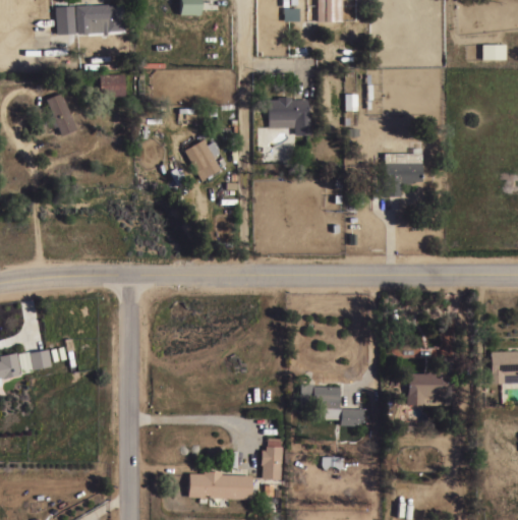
[(180,14),(180,0),(200,0),(200,14),(180,14)]
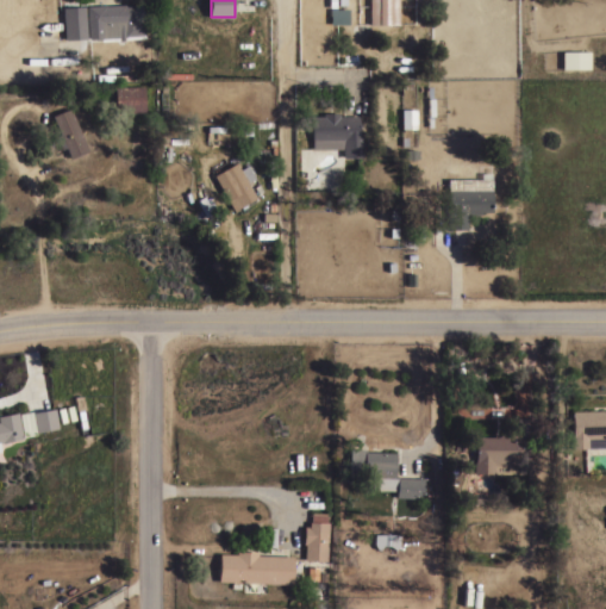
[(372,0),(401,0),(401,25),(372,25),(372,0)]
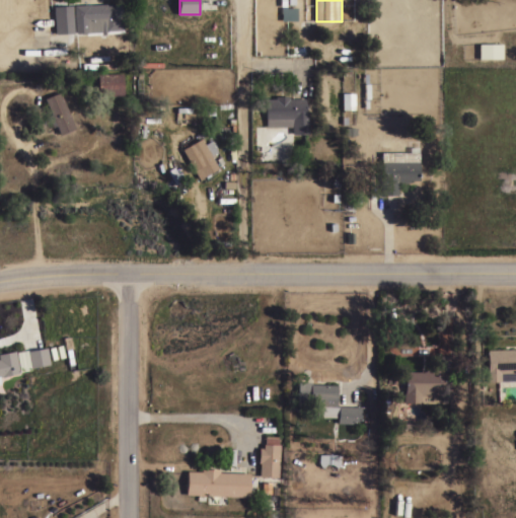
[(86,23),(77,24),(75,5),(91,4),(91,5),(108,4),(116,4),(117,18),(125,18),(126,29),(109,30),(109,31),(87,33),(86,23)]
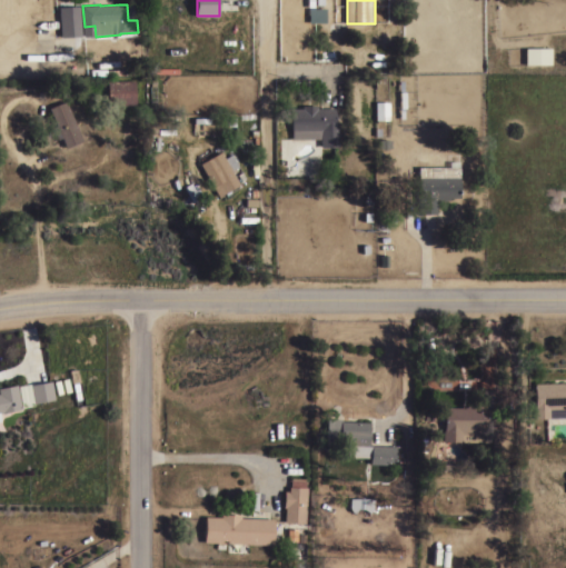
[(328,9),(328,22),(310,22),(310,9),(328,9)]
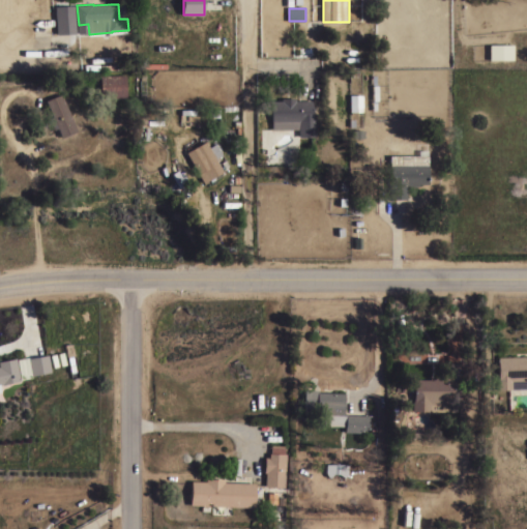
[(68,12),(68,19),(74,19),(75,26),(69,27),(69,33),(58,33),(57,12),(68,12)]
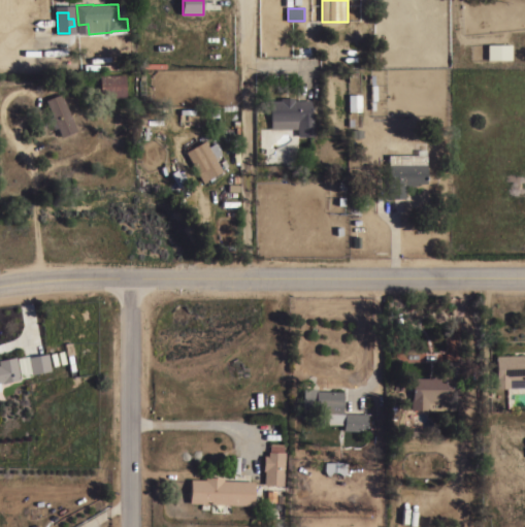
[(513,44),(513,60),(489,60),(489,45),(513,44)]
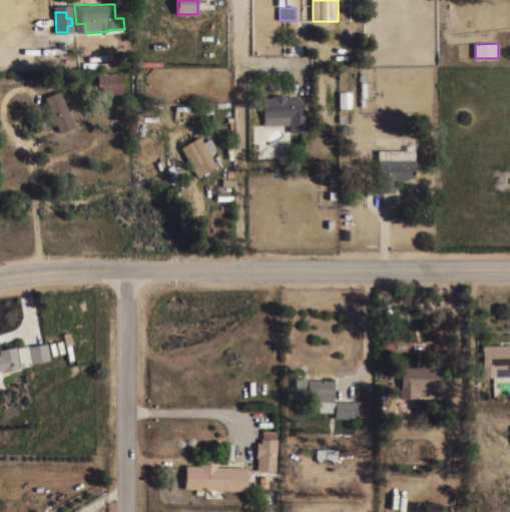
[(123,72),(123,94),(98,95),(98,73),(123,72)]
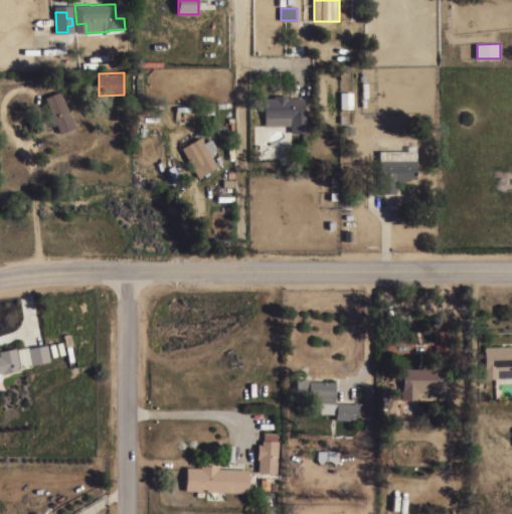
[(76,128),(61,134),(45,98),(60,92),(76,128)]
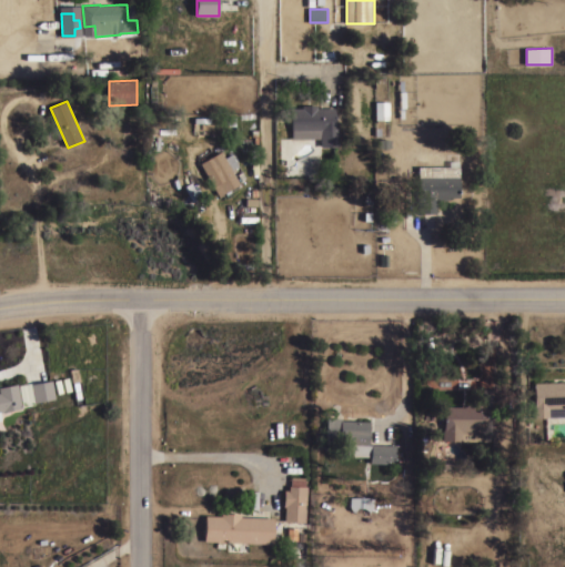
[(376,102),(390,102),(391,120),(376,120),(376,102)]
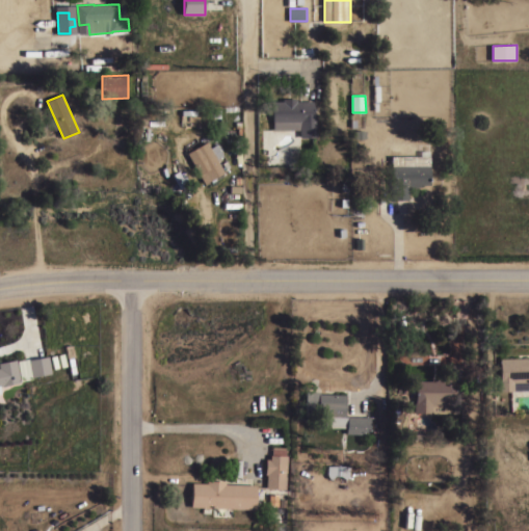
[(274,102),(284,101),(284,99),(298,99),(298,102),(315,101),(315,115),(318,115),(318,137),(301,138),(301,130),(274,130),(274,102)]
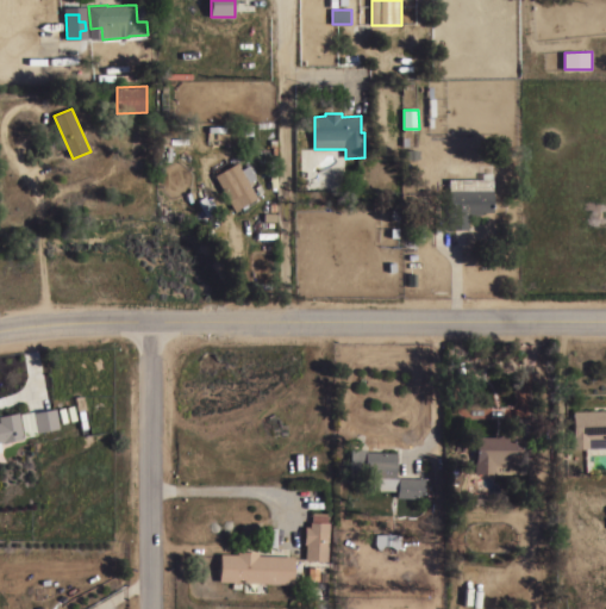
[(216,175),(238,163),(258,198),(236,211),(216,175)]
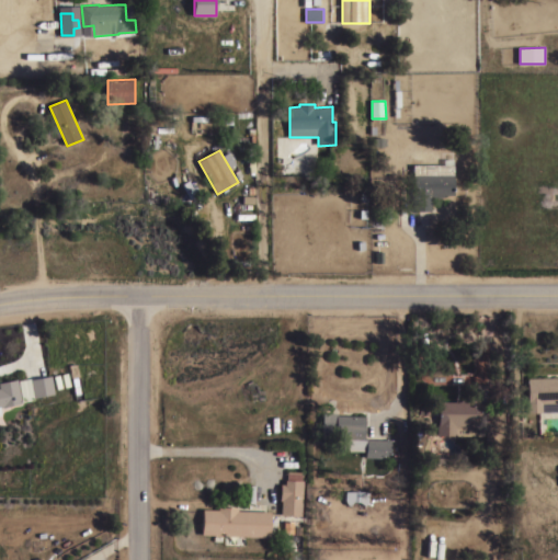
[(414,166),(455,164),(455,195),(444,195),(444,197),(432,197),(432,212),(414,212),(414,166)]
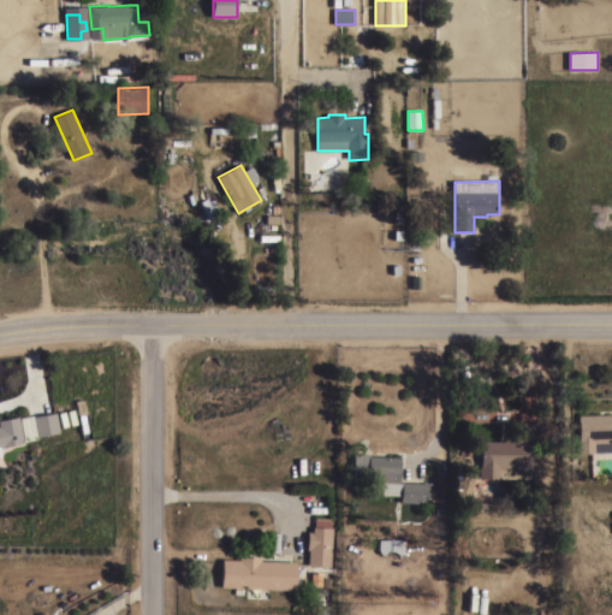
[(40,437),(35,417),(57,413),(60,432),(40,437)]
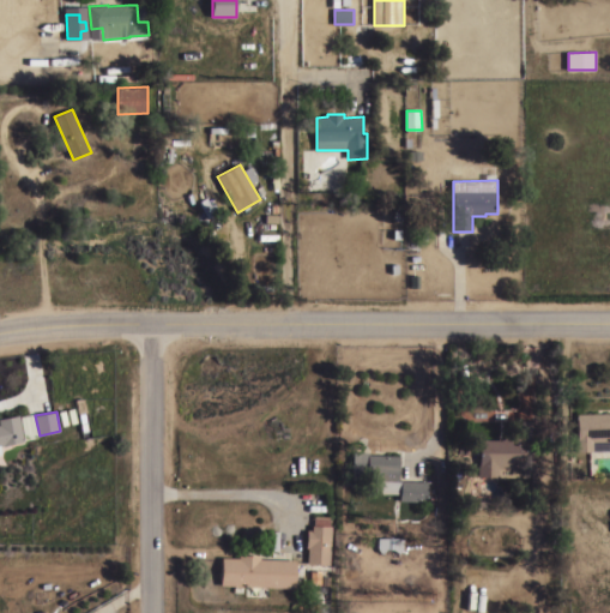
[(609,450),(578,452),(578,439),(579,439),(578,415),(609,414),(609,450)]
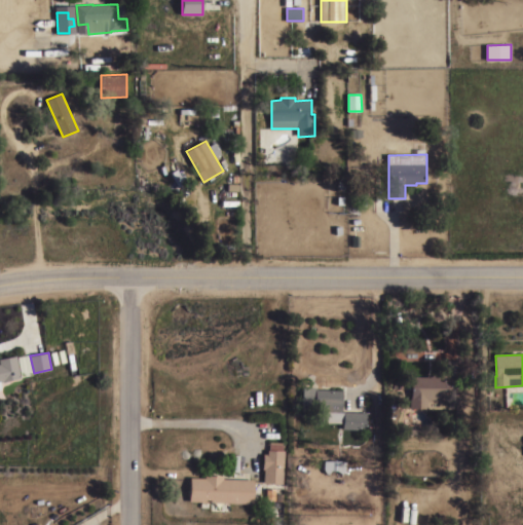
[(0,364),(1,364),(0,360),(17,355),(22,378),(0,382),(0,364)]
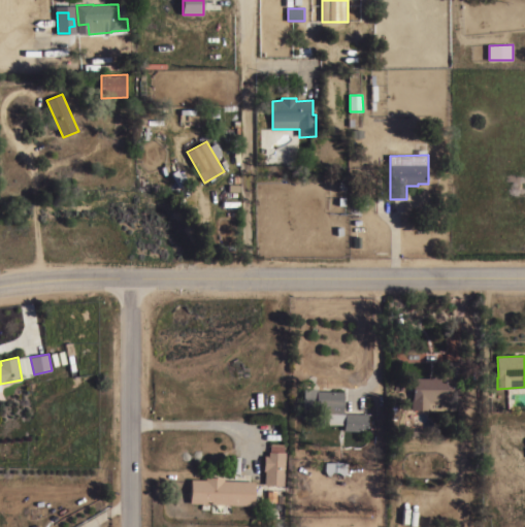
[(462,376),(462,396),(458,396),(458,394),(454,394),(454,410),(413,409),(413,392),(414,392),(414,379),(430,379),(430,376),(462,376)]
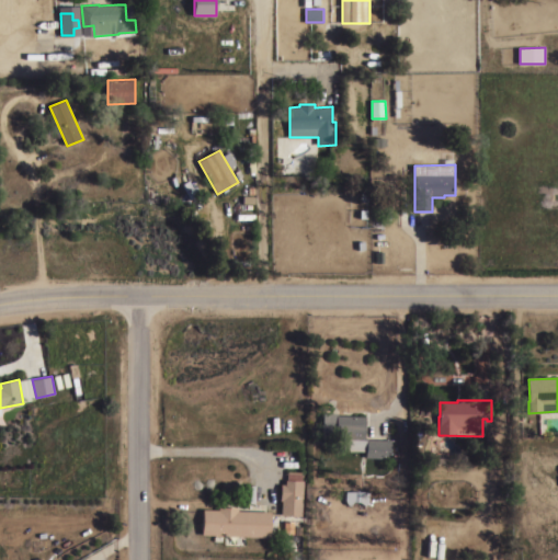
[(366,416),(365,438),(368,438),(368,440),(393,441),(391,459),(367,458),(367,452),(351,450),(345,445),(339,445),(340,441),(322,440),(323,413),(339,413),(339,415),(366,416)]
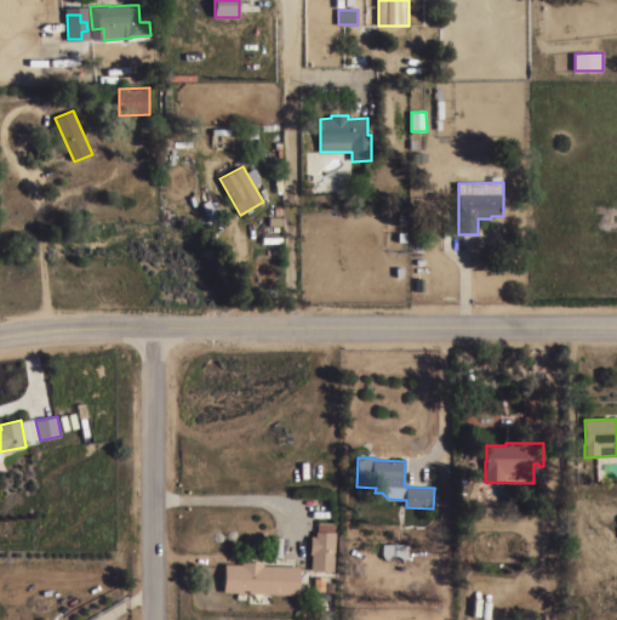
[(335,572),(312,570),(313,555),(310,555),(312,536),(316,536),(316,532),(319,532),(319,522),(335,523),(333,533),(336,533),(335,572)]
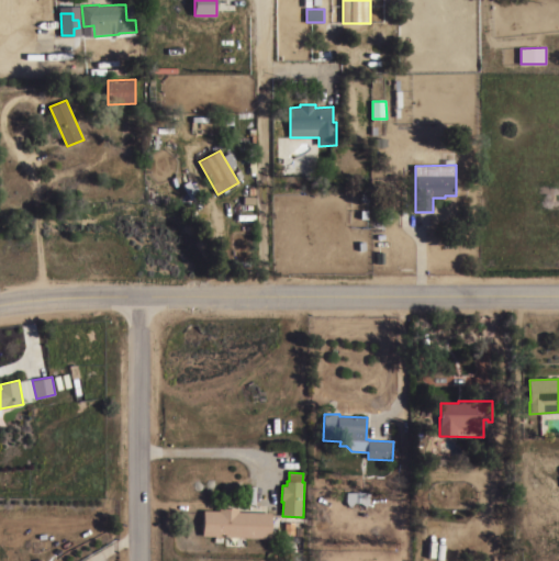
[(370,502),(367,507),(361,503),(360,503),(358,504),(357,503),(355,503),(351,507),(348,505),(347,501),(347,493),(356,493),(358,492),(361,493),(370,493),(370,502)]
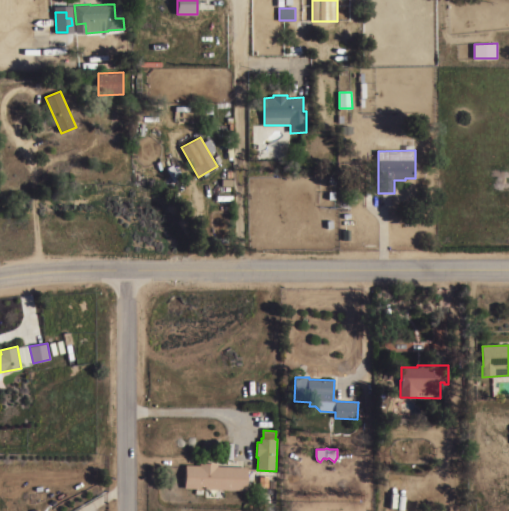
[(200,465),(200,463),(218,463),(217,466),(248,467),(247,490),(185,488),(186,465),(200,465)]
